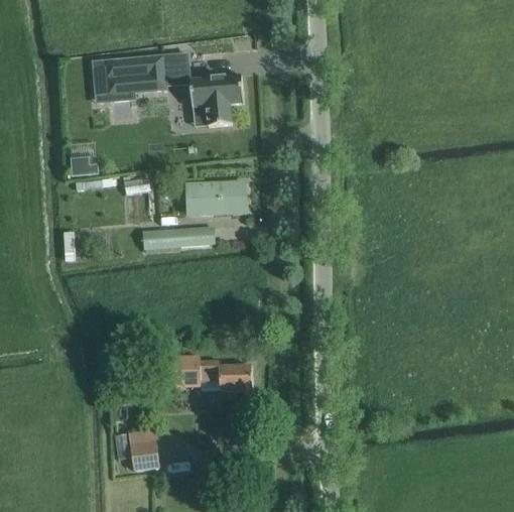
[(130,57),(103,59),(107,101),(134,99),(133,92),(167,89),(167,85),(164,54),(130,57)]
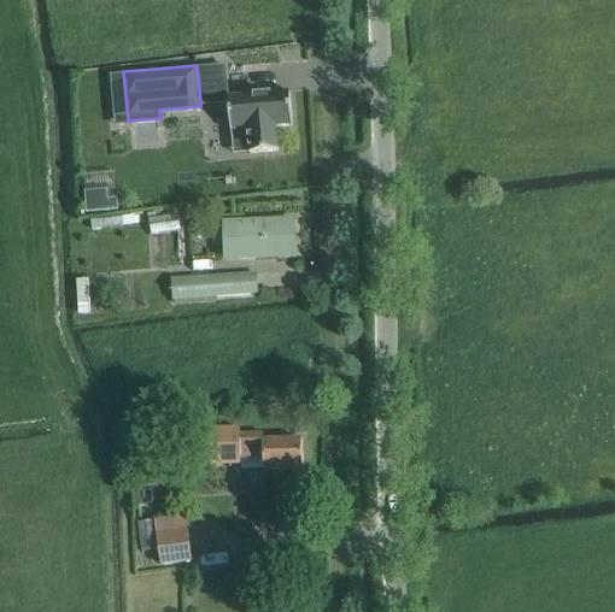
[(287,88),(226,93),(228,127),(245,125),(247,149),(276,147),(274,123),(290,122),(287,88)]
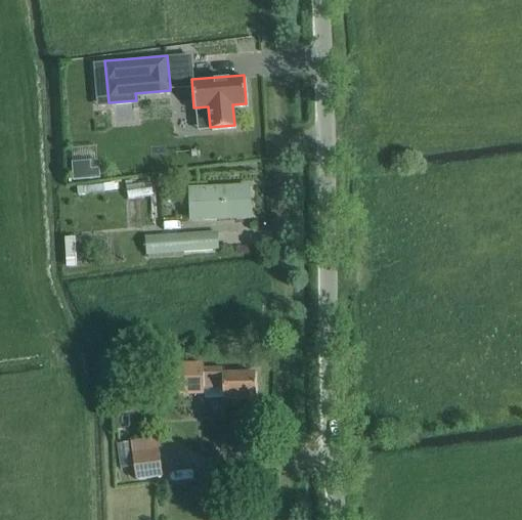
[(88,159),(71,160),(73,177),(99,175),(98,167),(89,168),(88,159)]
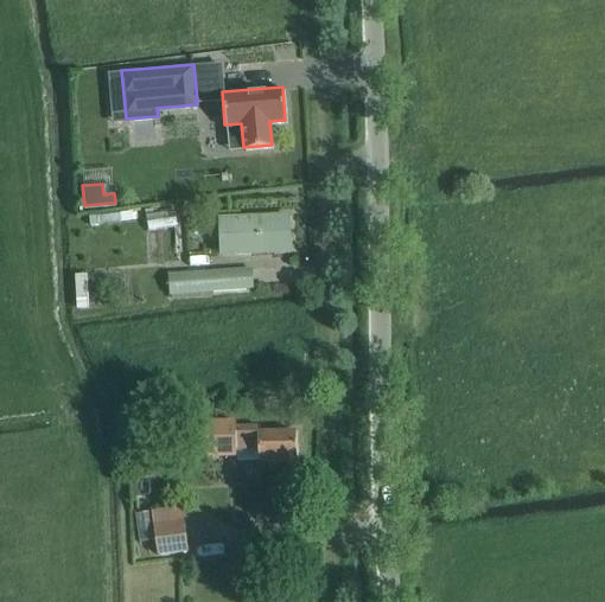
[(148,225),(167,219),(163,206),(144,213),(148,225)]
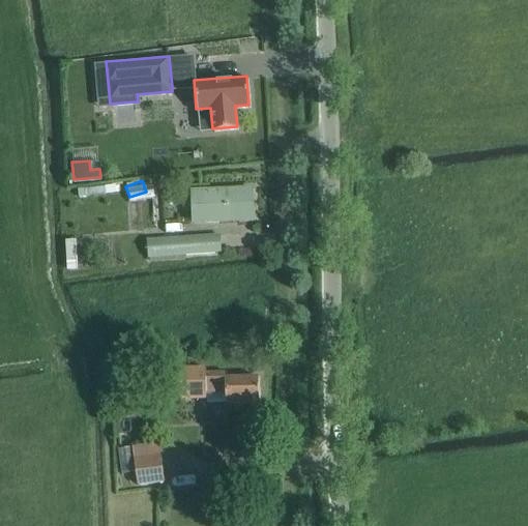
[(103,183),(76,186),(77,194),(104,191),(103,183)]
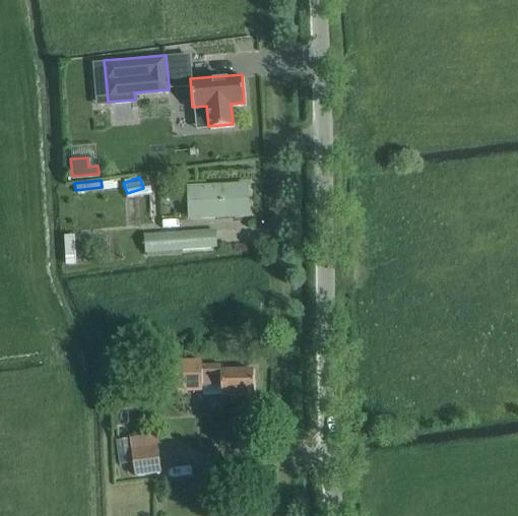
[(201,214),(211,214),(246,212),(245,182),(199,185),(201,214)]
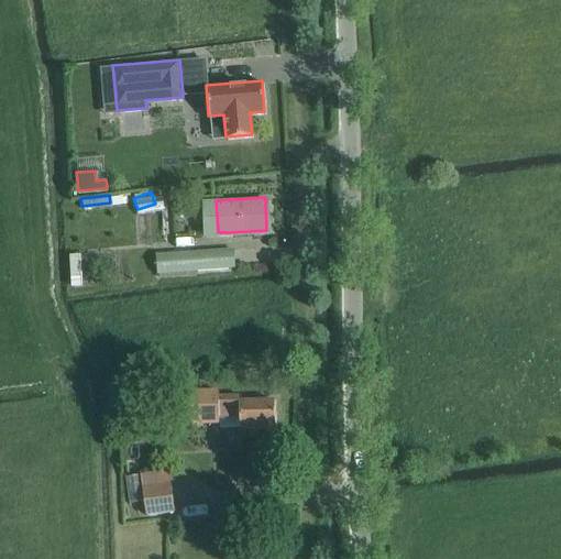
[(231,247),(155,252),(156,271),(232,265),(231,247)]
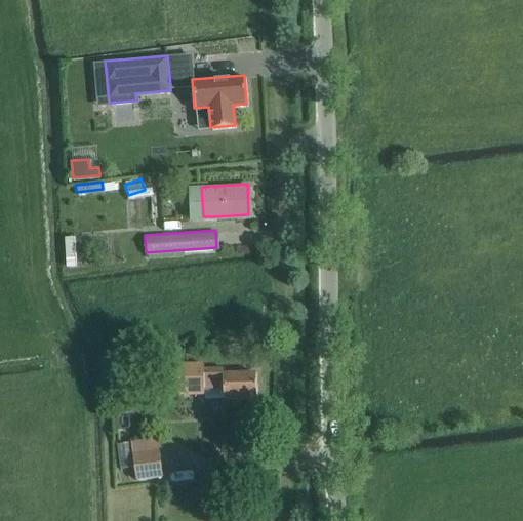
[(224,366),(203,367),(201,367),(202,386),(222,385),(223,397),(255,396),(254,370),(224,371),(224,366)]
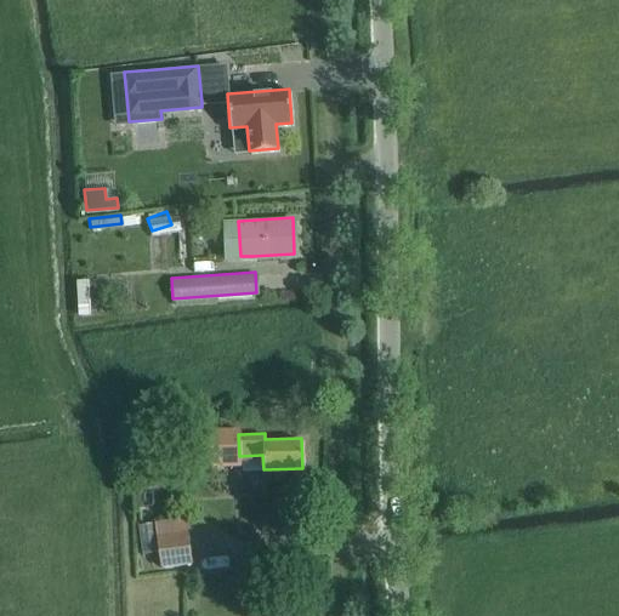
[(187,531),(155,536),(159,564),(191,560),(187,531)]
